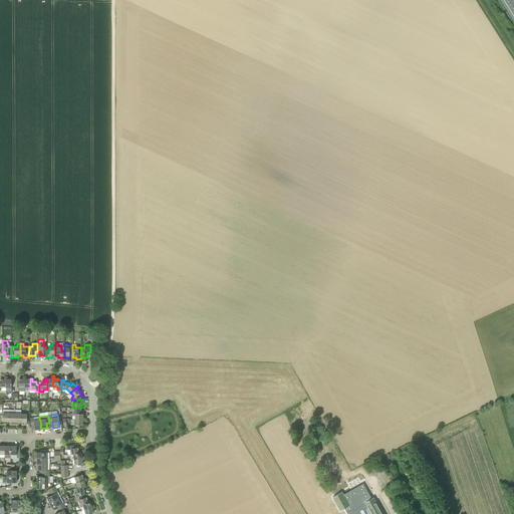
[(39,420),(39,417),(30,418),(31,426),(34,425),(35,430),(41,429),(40,420),(39,420)]
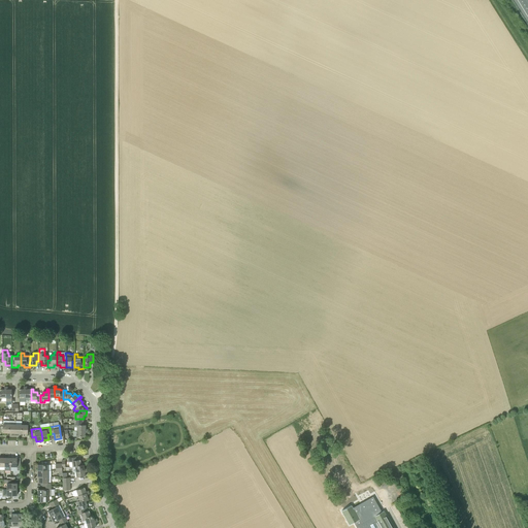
[(72,462),(73,467),(75,466),(84,465),(84,463),(80,463),(80,460),(76,460),(76,457),(69,458),(69,462),(72,462)]
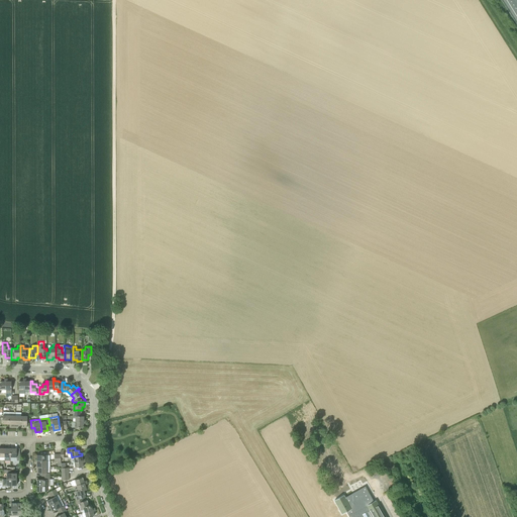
[(20,456),(20,448),(11,448),(10,456),(20,456)]
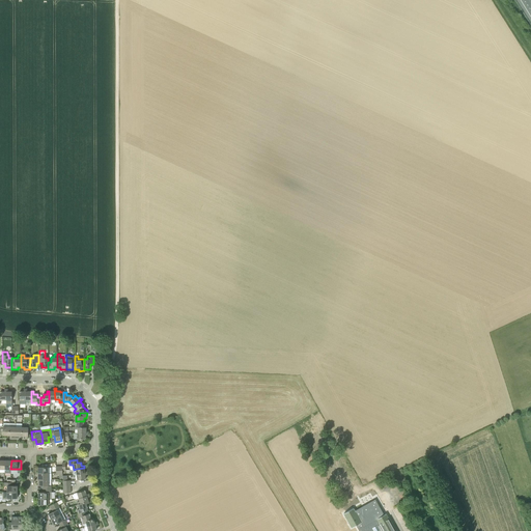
[(44,488),(51,488),(51,485),(51,479),(48,479),(38,479),(38,485),(44,485),(44,488)]
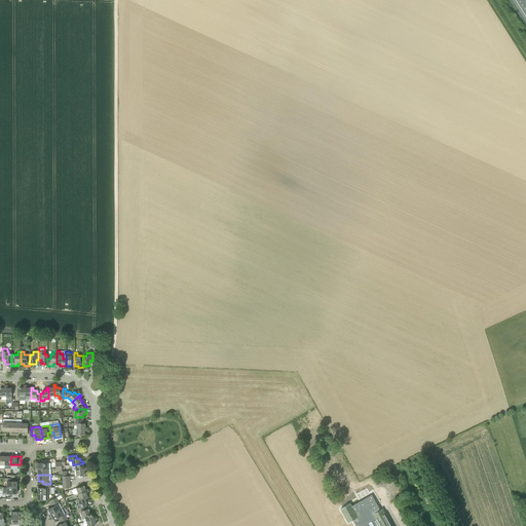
[(11,478),(6,478),(4,478),(4,481),(7,481),(7,487),(16,487),(16,481),(11,481),(12,478),(11,478)]
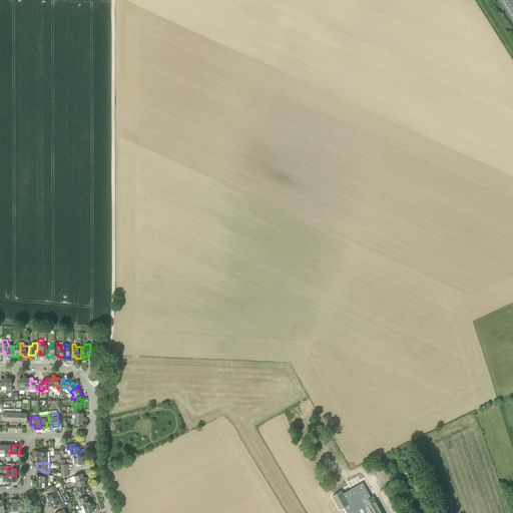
[(49,476),(49,472),(42,472),(42,476),(37,476),(37,482),(46,482),(49,482),(49,476)]
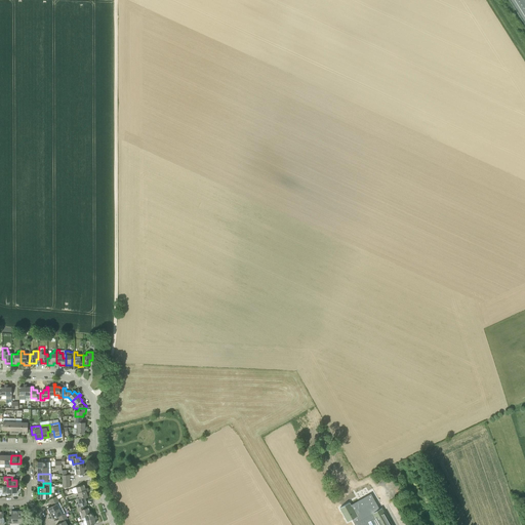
[(77,498),(87,495),(86,491),(89,491),(88,489),(78,492),(79,495),(76,496),(77,498)]
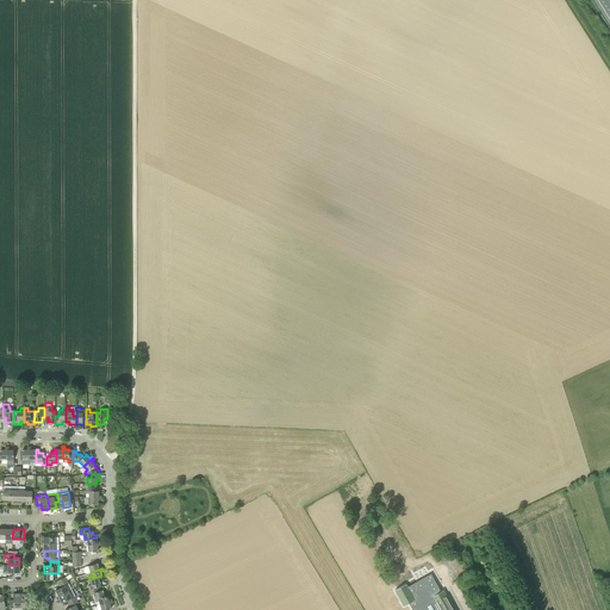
[(409,586),(418,604),(433,596),(441,591),(431,573),(409,586)]
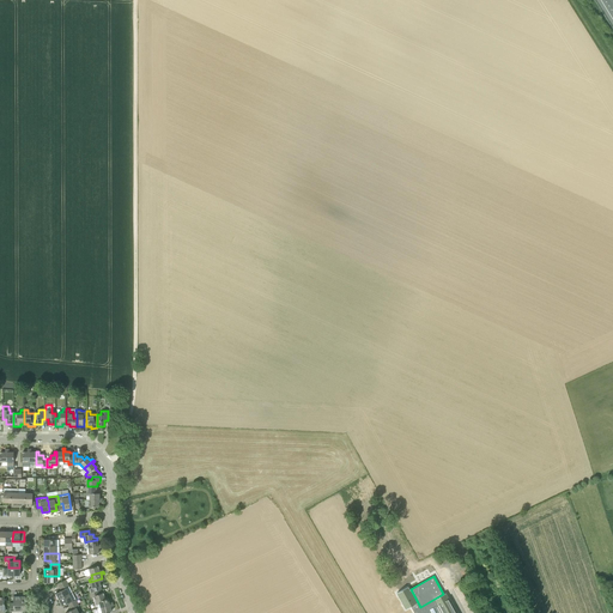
[(90,593),(98,590),(101,590),(101,587),(102,586),(99,582),(103,581),(102,578),(90,582),(92,588),(89,589),(90,593)]
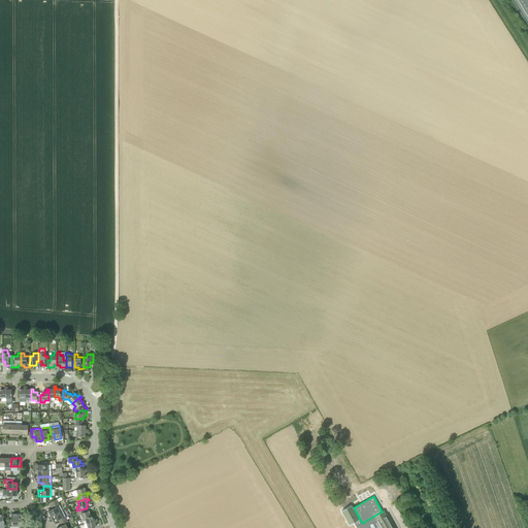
[(51,517),(60,512),(57,506),(60,505),(58,502),(52,505),(53,508),(48,510),(51,517)]
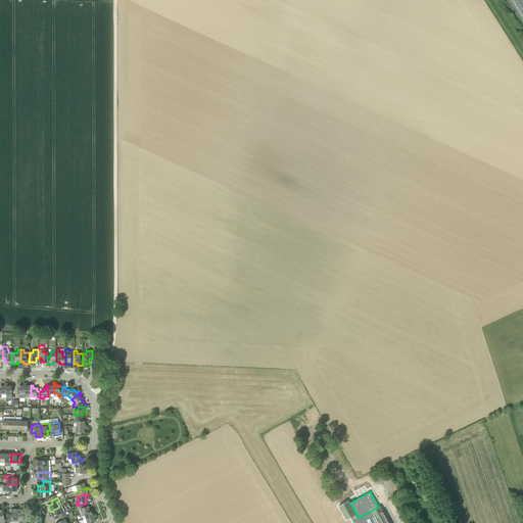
[(359,518),(355,513),(348,500),(338,505),(346,520),(350,517),(352,521),(359,518)]
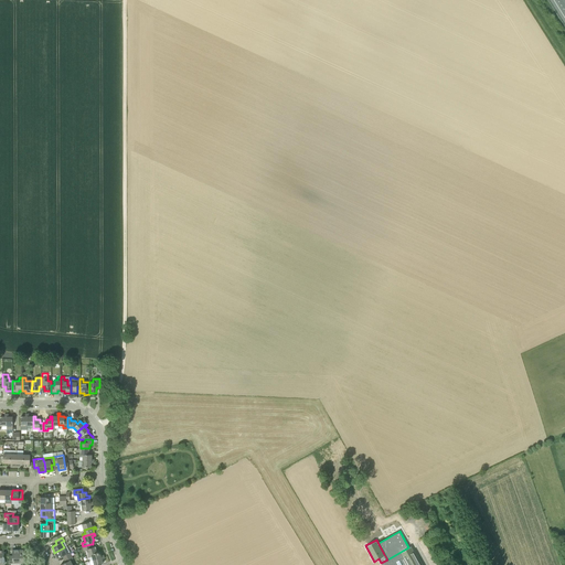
[(92,547),(91,544),(83,546),(84,551),(87,550),(88,555),(99,552),(99,550),(96,551),(95,546),(92,547)]
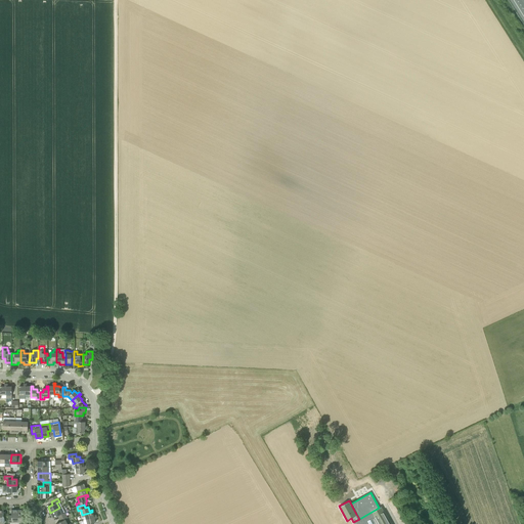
[(372,512),(379,523),(390,523),(381,507),(378,509),(372,512)]
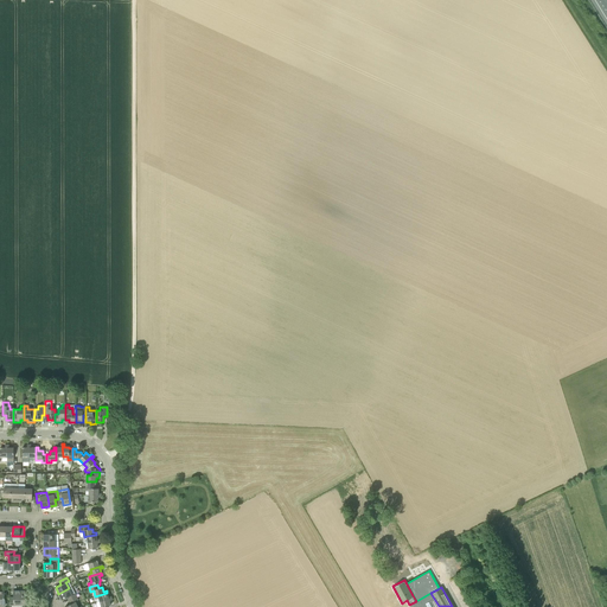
[(72,595),(69,588),(58,594),(62,600),(68,598),(69,601),(77,596),(75,594),(72,595)]
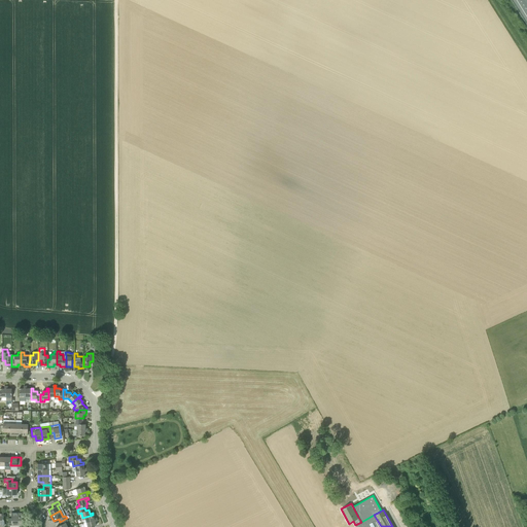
[(22,525),(22,513),(11,513),(11,519),(8,519),(8,525),(22,525)]
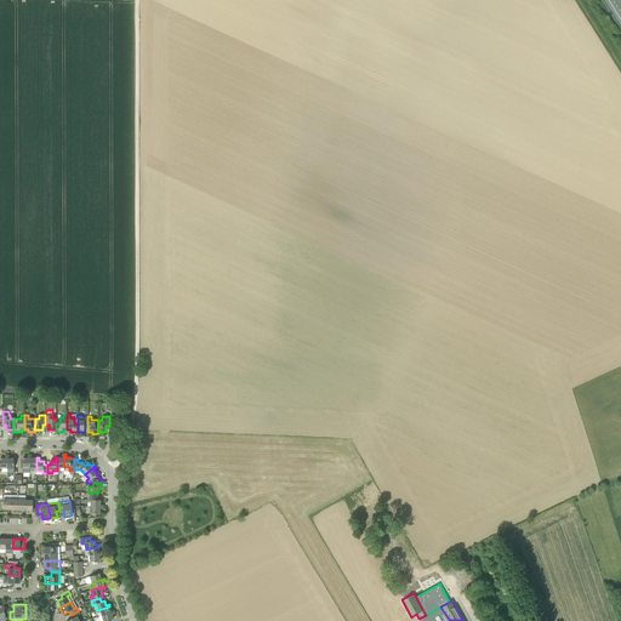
[(449,620),(440,607),(426,615),(419,619),(420,620),(449,620)]
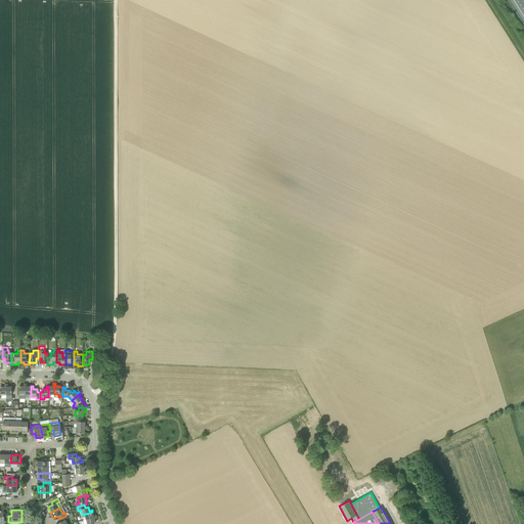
[(68,518),(67,515),(59,519),(60,521),(56,523),(67,523),(66,520),(68,518)]
